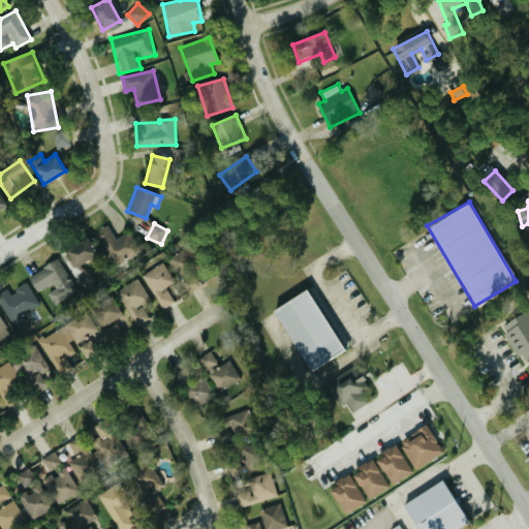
[(94,231),(113,267),(142,252),(130,230),(115,239),(107,225),(94,231)]
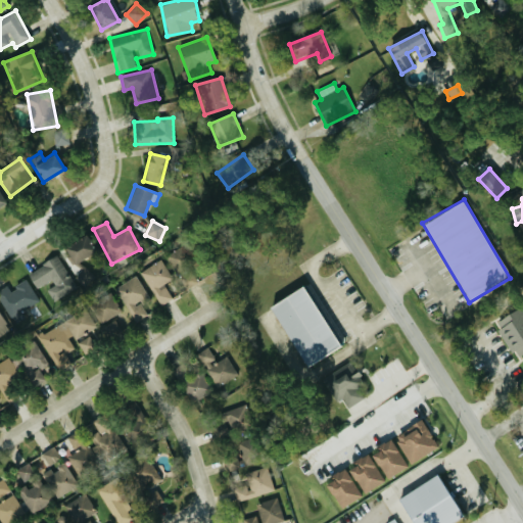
[(85,286),(95,280),(82,258),(96,249),(86,234),(61,248),(85,286)]
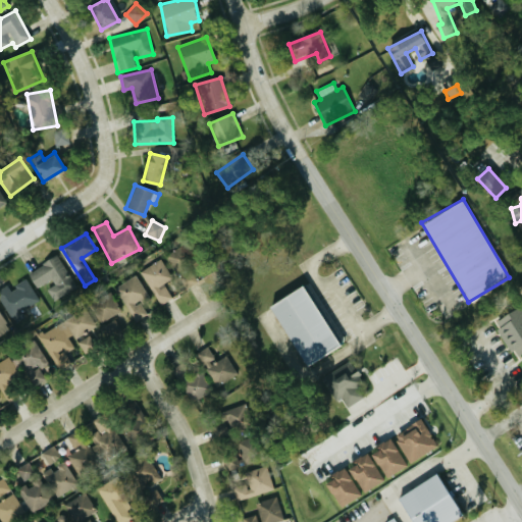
[(168,253),(172,268),(188,263),(183,248),(168,253)]
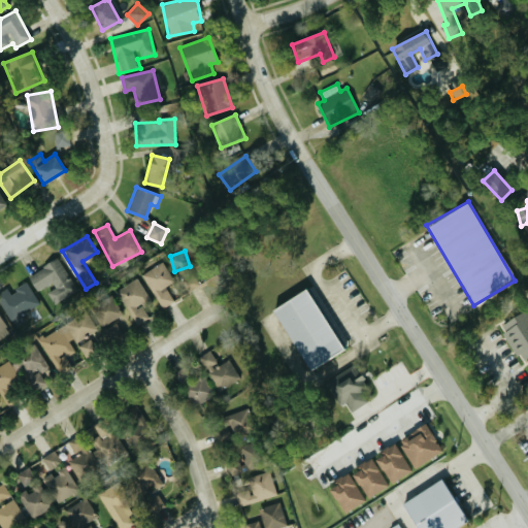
[(78,291),(59,258),(28,275),(38,293),(46,289),(55,304),(78,291)]
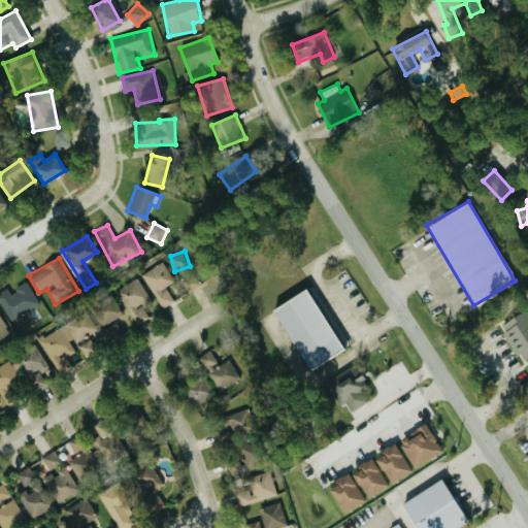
[(176,283),(163,262),(142,274),(164,308),(175,301),(167,288),(176,283)]
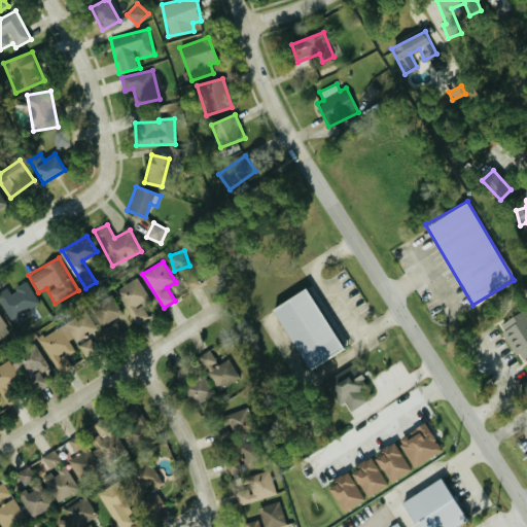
[(143,307),(152,302),(138,277),(117,289),(137,325),(150,317),(143,307)]
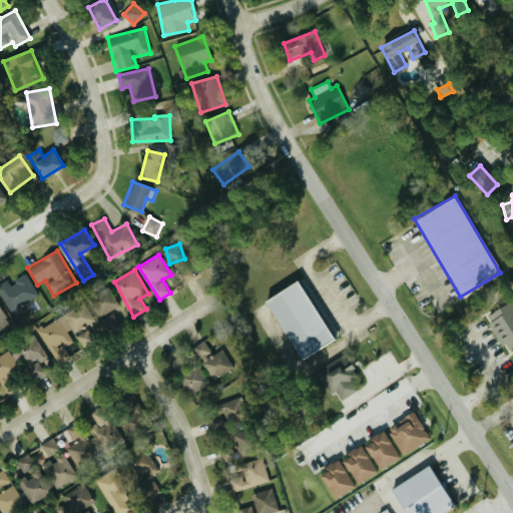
[(10,285),(8,281),(0,285),(0,292),(16,320),(25,314),(21,307),(39,295),(27,275),(10,285)]
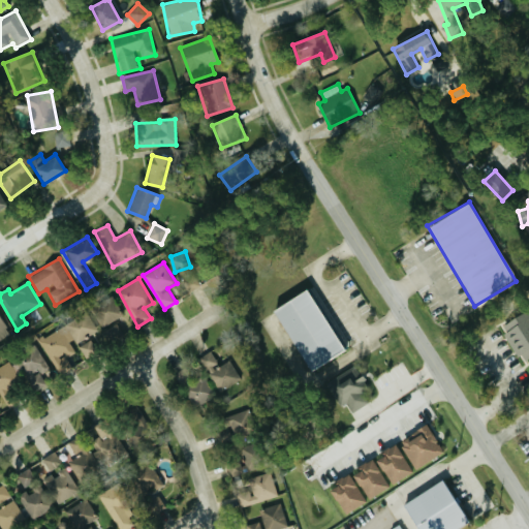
[(272,308),(308,370),(342,350),(306,288),(272,308)]
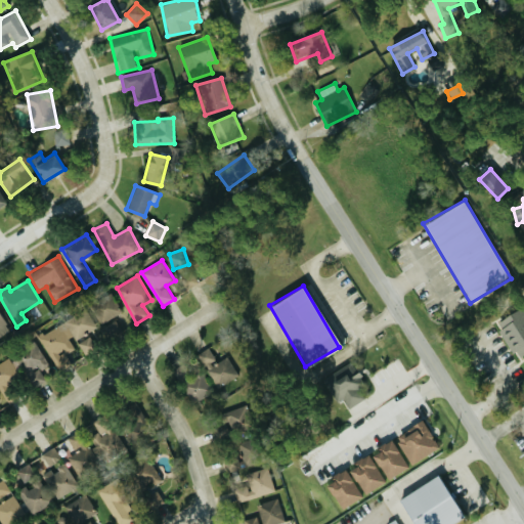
[(123,312),(112,293),(91,305),(102,324),(123,312)]
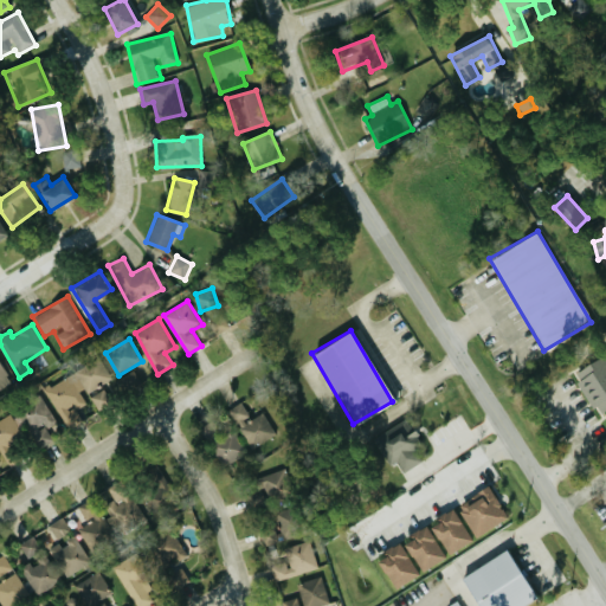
[(605,406),(605,355),(575,368),(592,412),(605,406)]
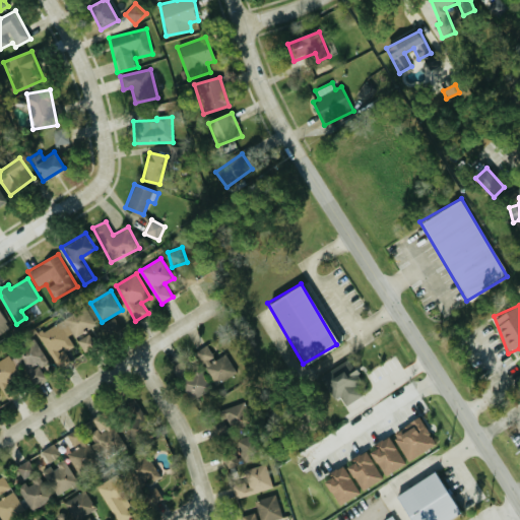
[(62,319),(63,322),(43,332),(60,369),(73,362),(68,350),(75,347),(71,338),(96,326),(87,307),(62,319)]
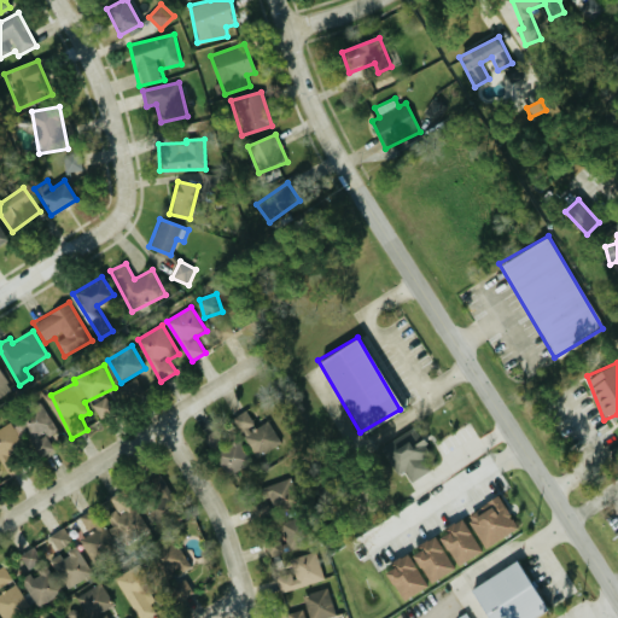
[(0,398),(13,389),(0,369),(0,398)]
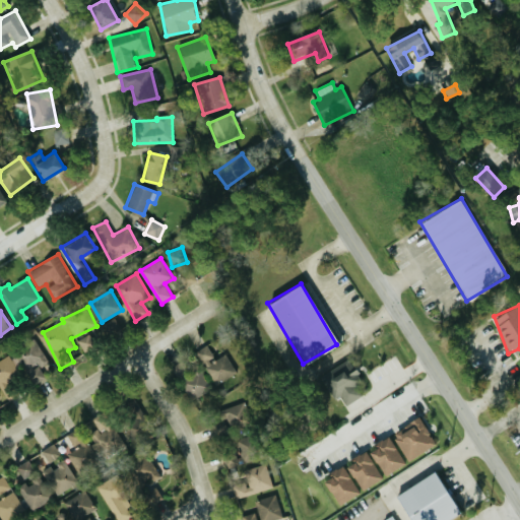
[(84,351),(95,345),(90,334),(78,340),(84,351)]
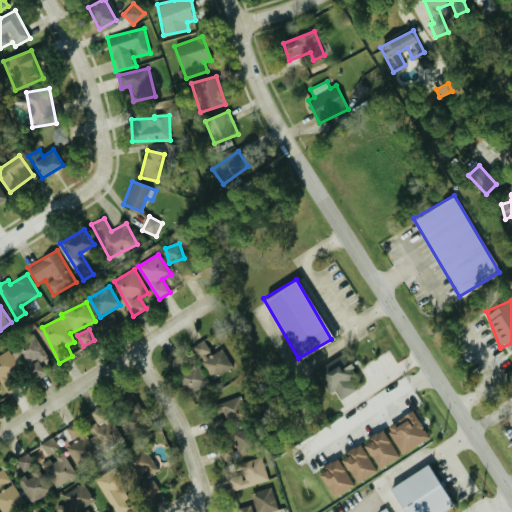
[(46,371),(40,362),(48,357),(35,337),(17,349),(36,378),(46,371)]
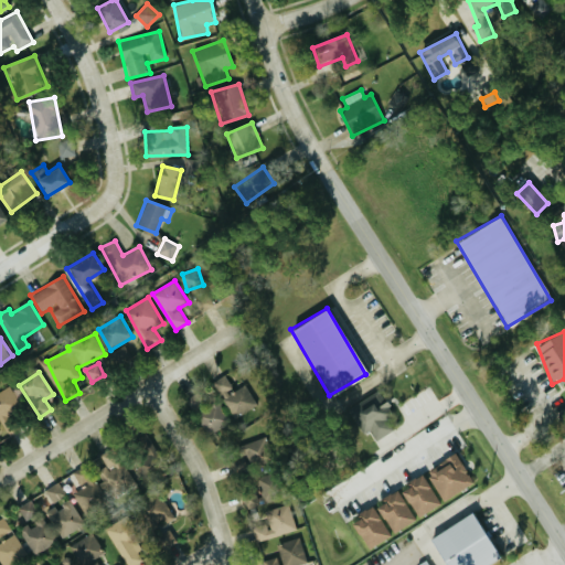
[(257,404),(244,383),(234,390),(225,374),(213,382),(234,418),(257,404)]
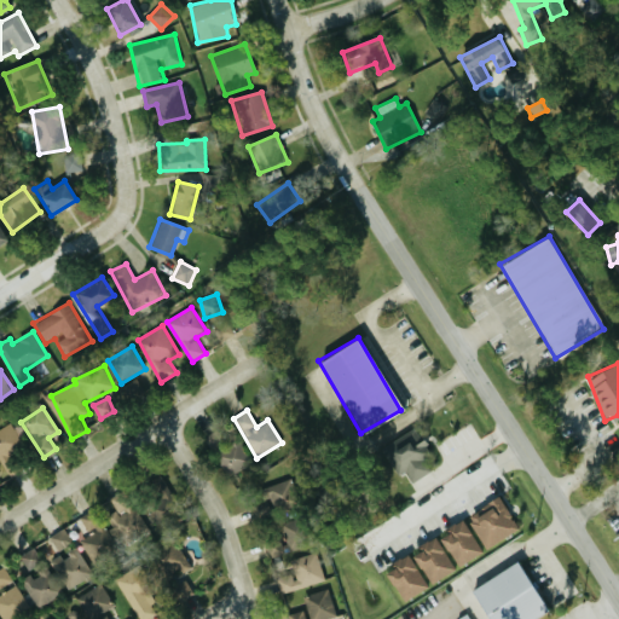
[(0,429),(0,461),(25,450),(13,423),(0,429)]
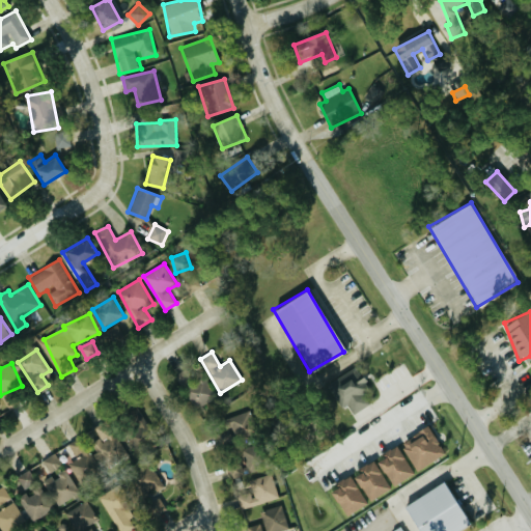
[(370,403),(365,395),(371,391),(358,370),(333,387),(343,403),(347,401),(355,413),(370,403)]
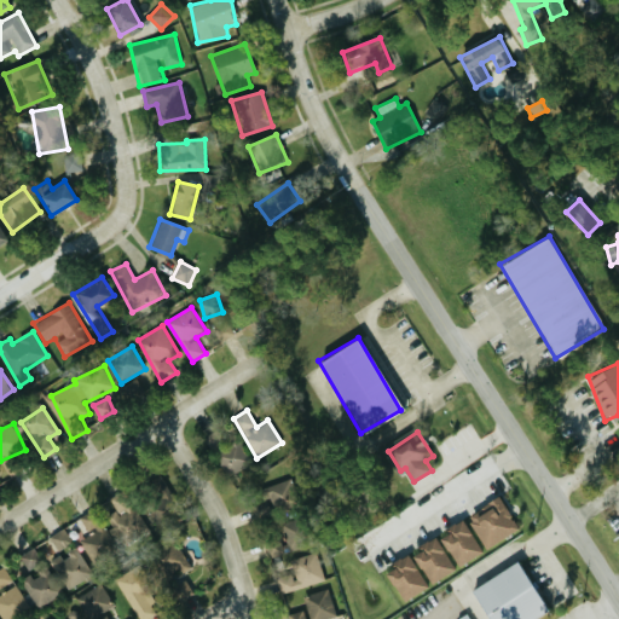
[(252,463),(239,439),(214,451),(226,475),(252,463)]
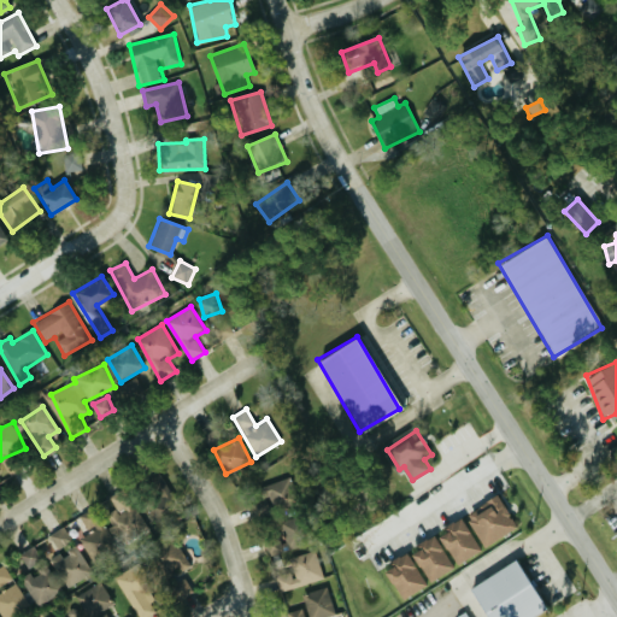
[(147,479),(158,511),(174,506),(163,474),(147,479)]
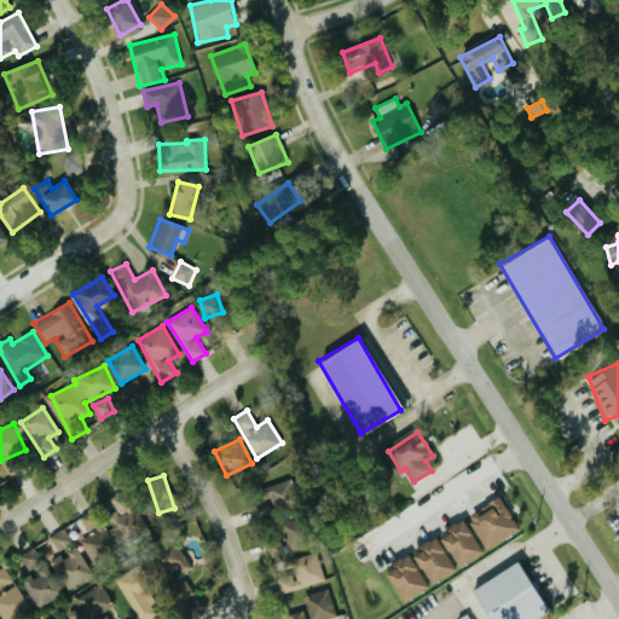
[(264,501),(271,498),(273,507),(294,501),(288,480),(260,489),(264,501)]
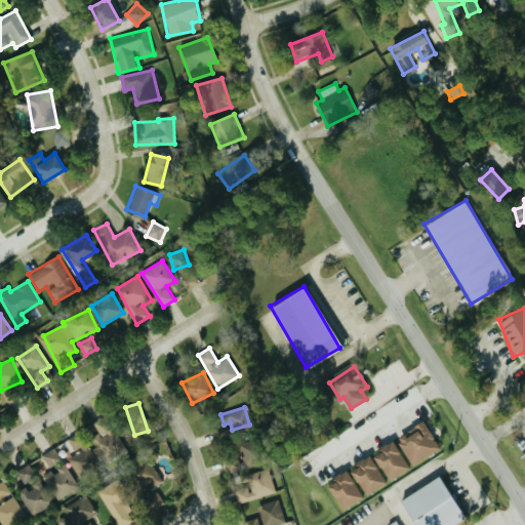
[(95,423),(99,434),(92,437),(105,461),(125,451),(108,417),(95,423)]
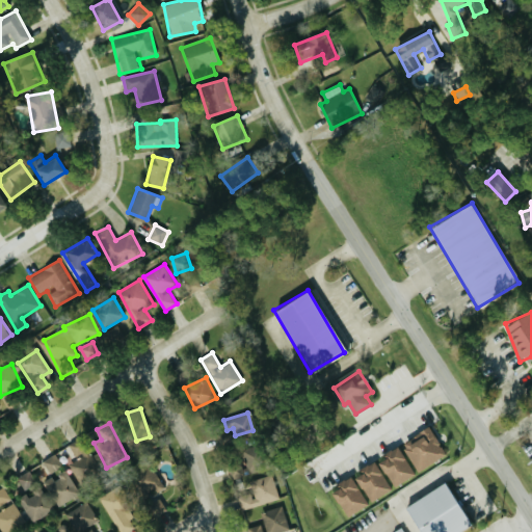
[(445,457),(431,427),(401,441),(415,471),(445,457)]
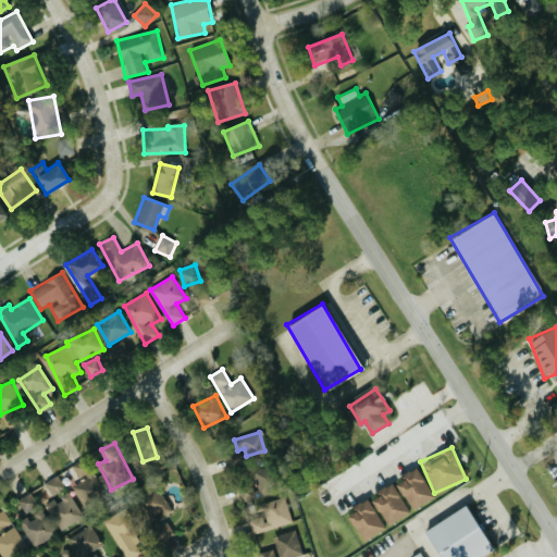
[(230,465),(242,470),(247,456),(235,452),(230,465)]
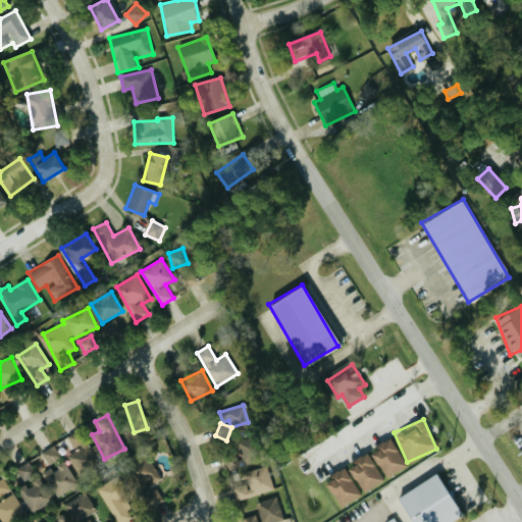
[(79,468),(94,463),(82,430),(67,436),(79,468)]
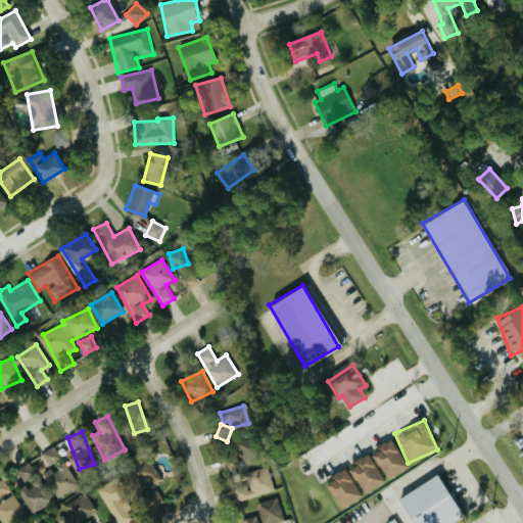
[(407,468),(393,439),(372,449),(385,478),(407,468)]
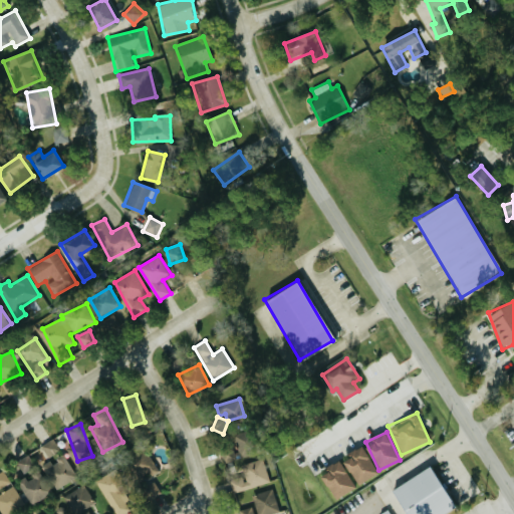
[(247,458),(245,434),(230,436),(231,449),(223,450),(224,460),(247,458)]
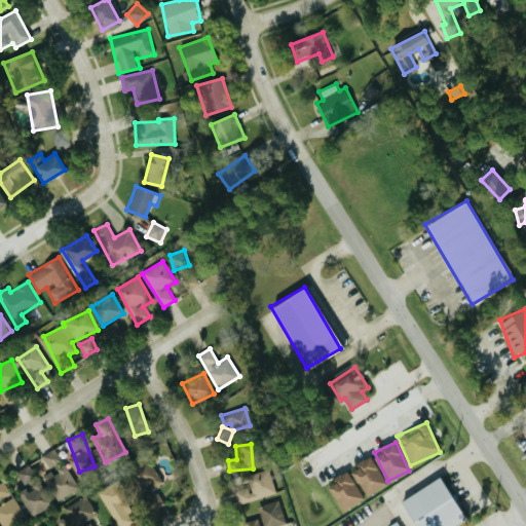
[(63,462),(57,449),(43,455),(49,468),(63,462)]
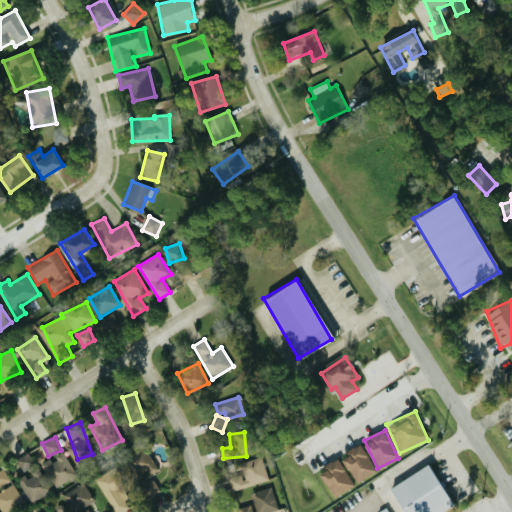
[(377,471),(361,443),(346,451),(348,455),(342,459),(355,483),(377,471)]
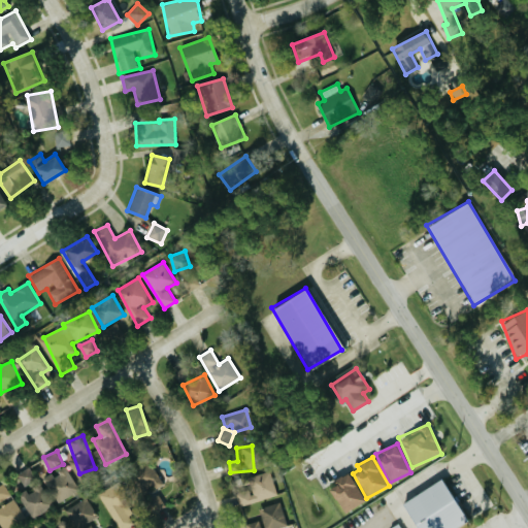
[(153,463),(132,473),(142,494),(162,484),(153,463)]
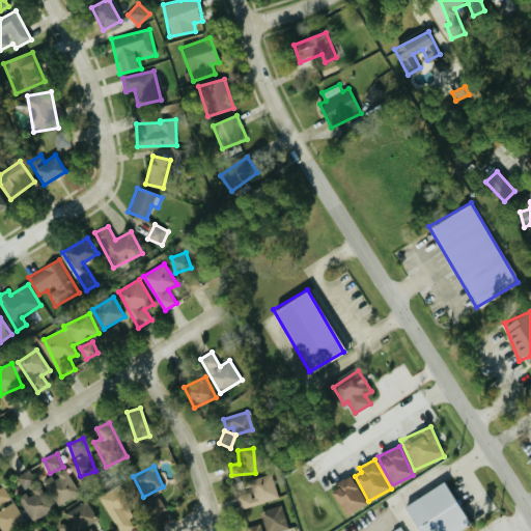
[(33,521),(55,508),(31,469),(19,477),(28,493),(20,498),(33,521)]
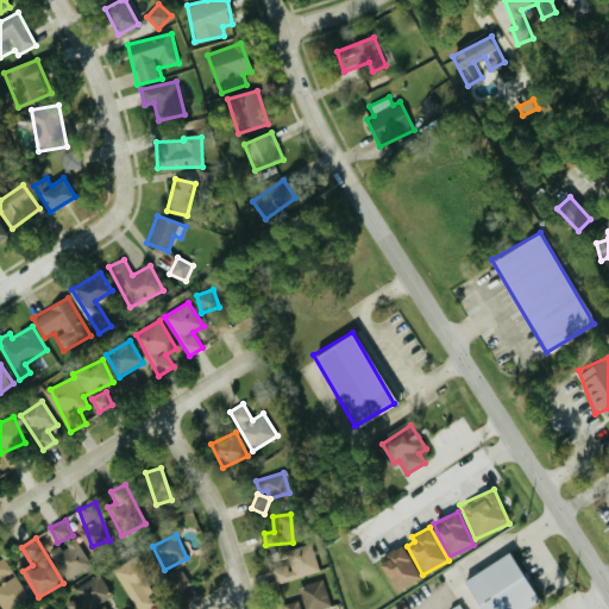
[(50,552),(68,581),(92,565),(76,541),(64,550),(61,545),(50,552)]
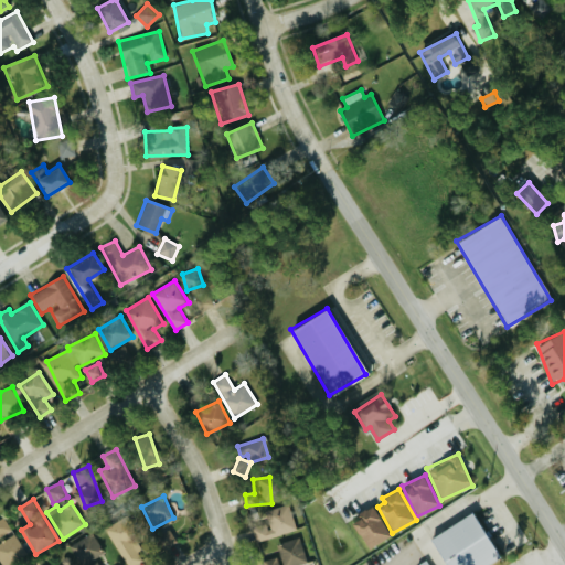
[(265,511),(269,523),(255,526),(259,542),(298,530),(290,504),(265,511)]
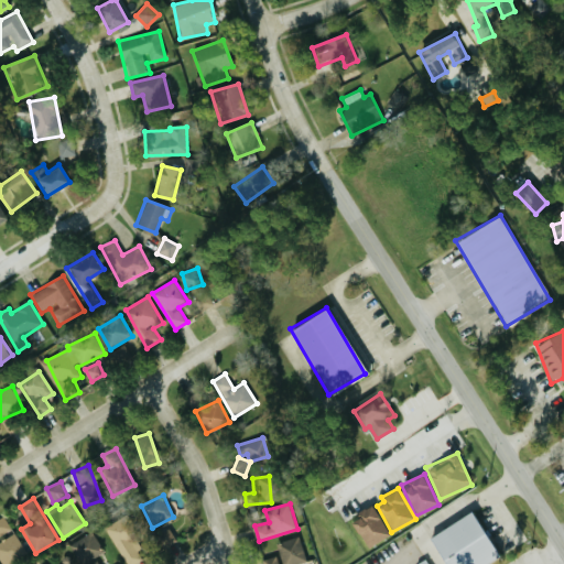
[(351,521),(367,549),(391,535),(372,503),(356,513),(358,518),(351,521)]
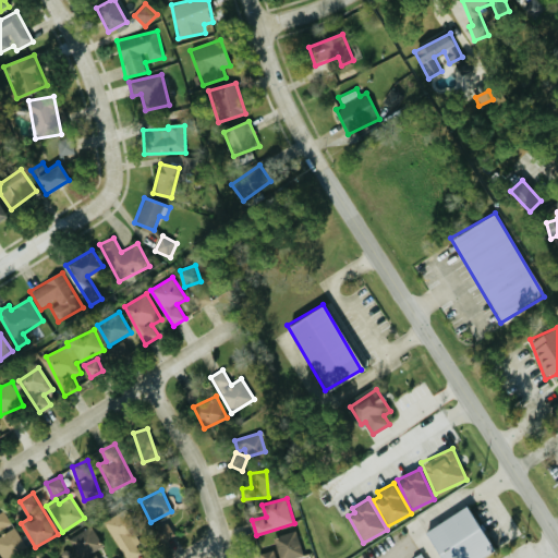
[(440,557),(482,557),(494,550),(465,506),(424,532),(440,557)]
